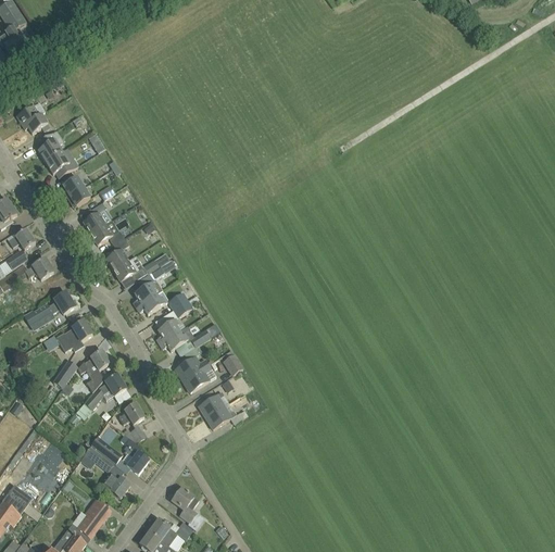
[(0,41),(2,46),(4,44),(7,47),(12,55),(26,47),(21,37),(19,34),(17,34),(14,28),(25,21),(24,20),(14,5),(11,0),(9,0),(1,5),(7,13),(2,17),(9,28),(0,33),(0,41)]
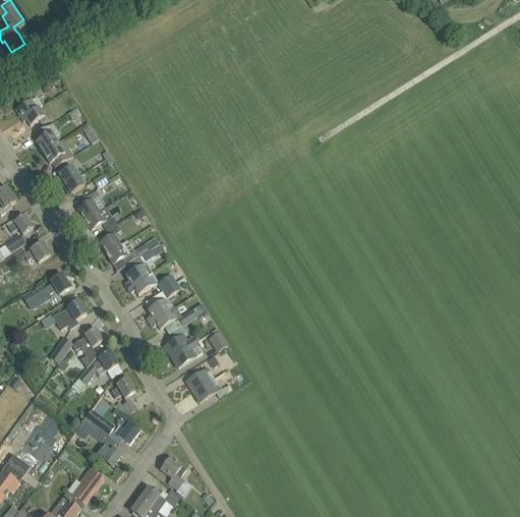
[(15,107),(20,116),(37,107),(29,94),(23,98),(25,101),(15,107)]
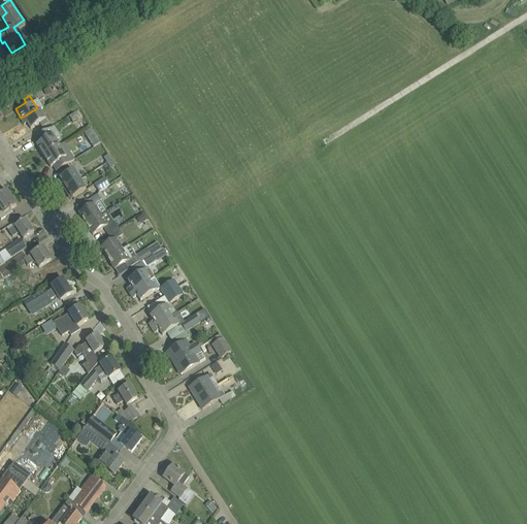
[(21,118),(23,121),(26,120),(30,125),(39,120),(40,123),(46,119),(39,106),(37,108),(21,118)]
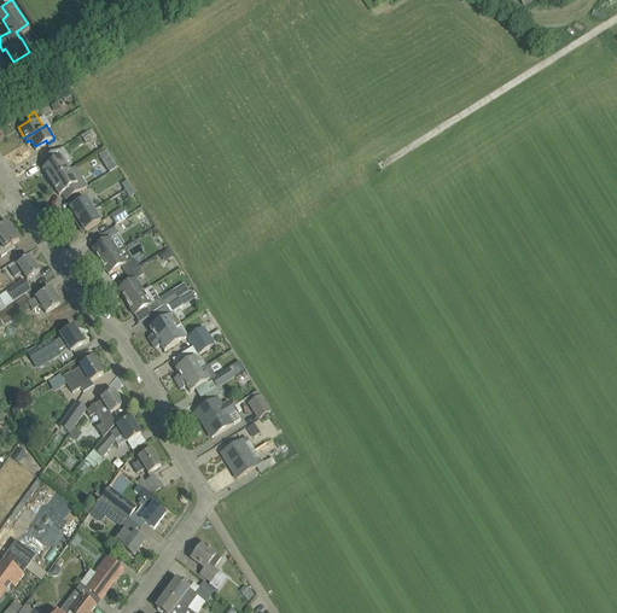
[(86,128),(80,132),(85,139),(91,135),(86,128)]
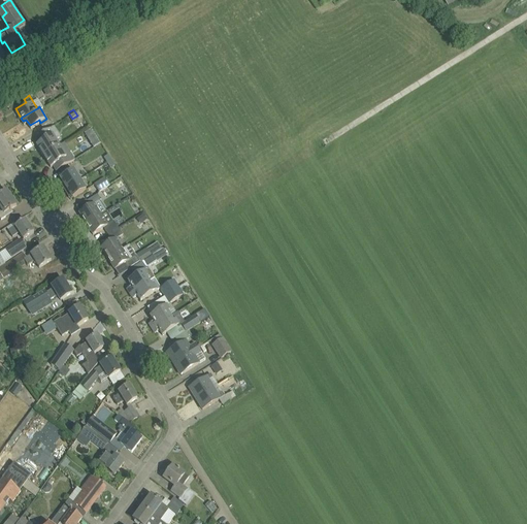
[(43,129),(34,134),(35,135),(39,132),(42,137),(37,139),(35,141),(42,153),(59,142),(55,136),(59,133),(53,123),(43,129)]
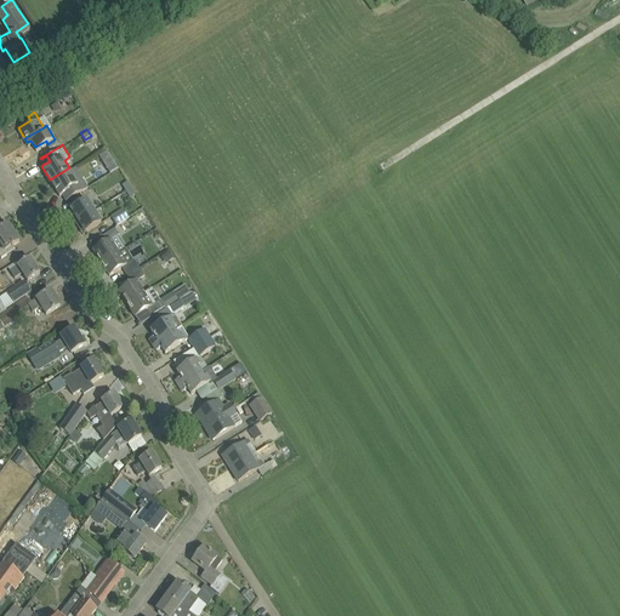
[(107,148),(98,153),(102,159),(111,154),(107,148)]
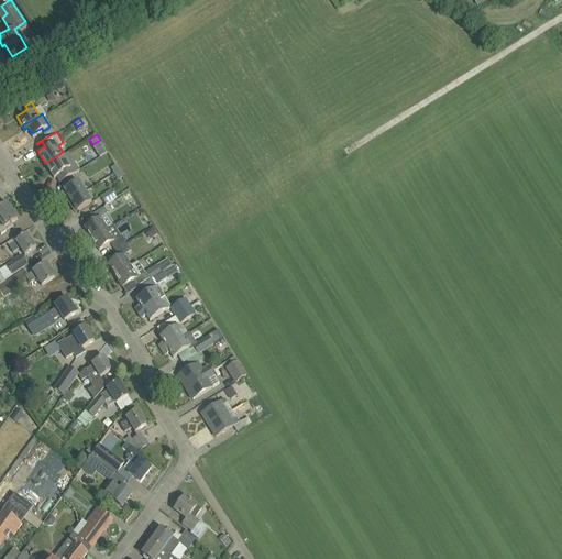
[(45,163),(53,175),(58,172),(62,176),(58,178),(59,179),(78,166),(67,149),(63,152),(45,163)]
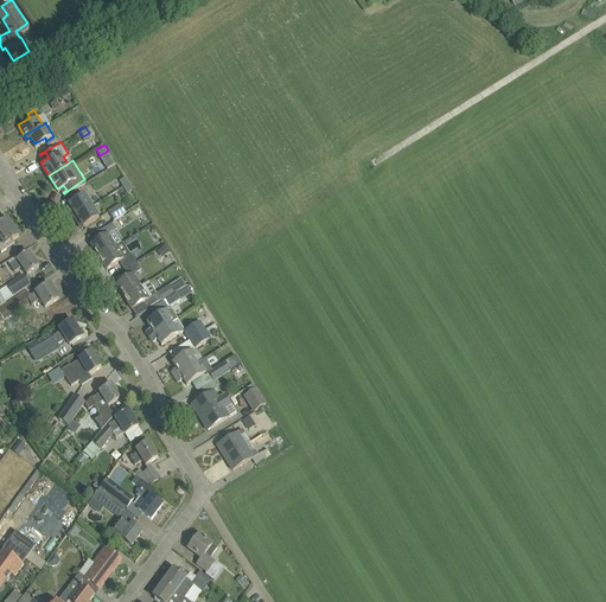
[(69,206),(74,213),(90,203),(83,191),(68,200),(70,205),(69,206)]
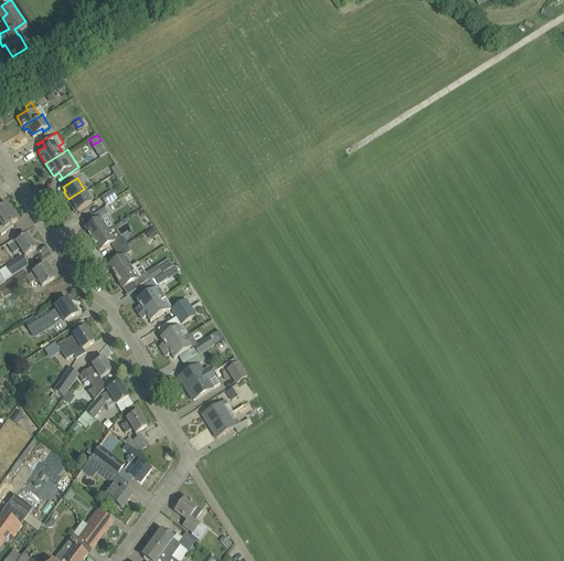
[(121,199),(134,191),(130,186),(118,193),(121,199)]
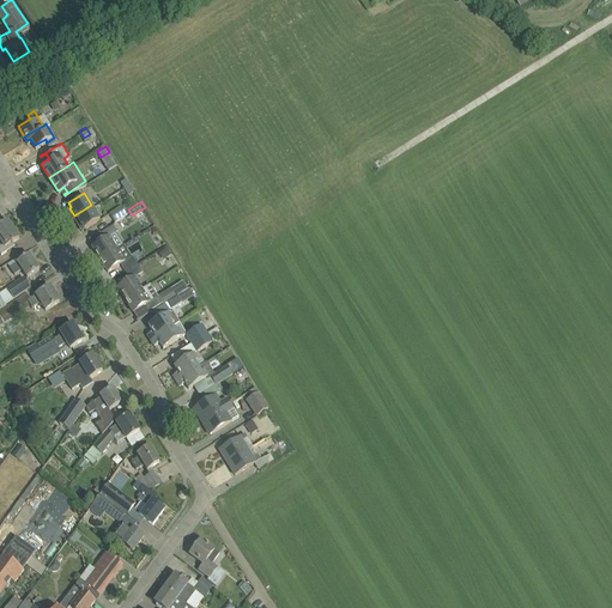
[(126,210),(121,202),(109,210),(114,218),(126,210)]
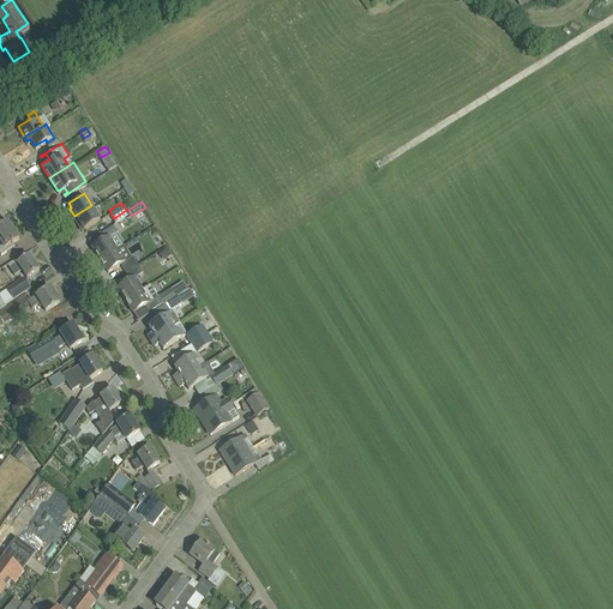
[(74,216),(78,223),(80,222),(83,227),(100,217),(91,205),(74,216)]
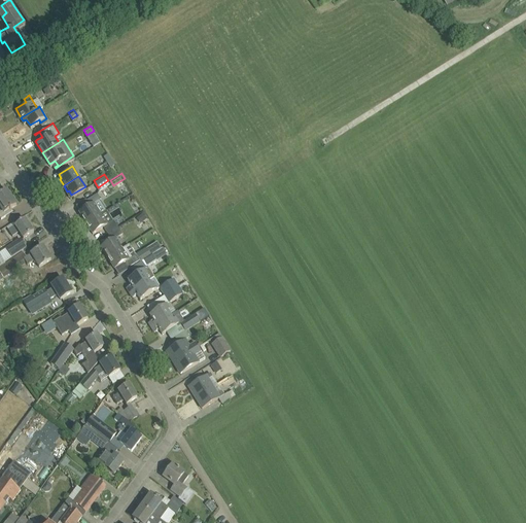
[(15,202),(6,187),(0,190),(0,216),(12,209),(10,206),(15,202)]
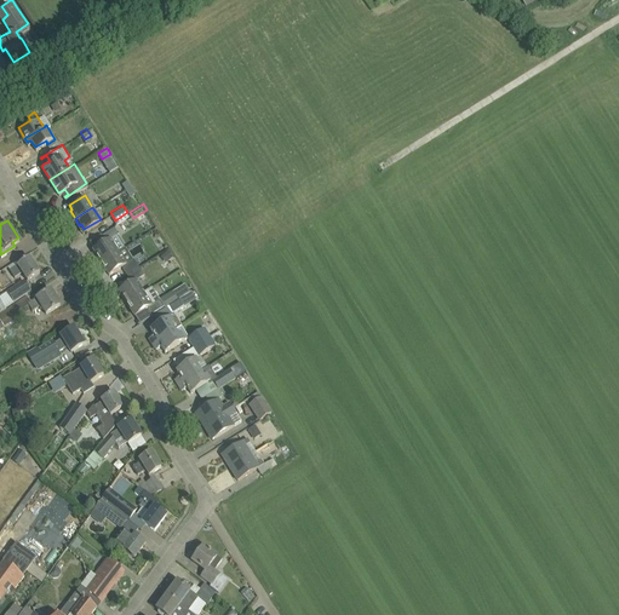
[(92,246),(101,259),(116,248),(109,236),(118,231),(114,224),(101,231),(105,239),(92,246)]
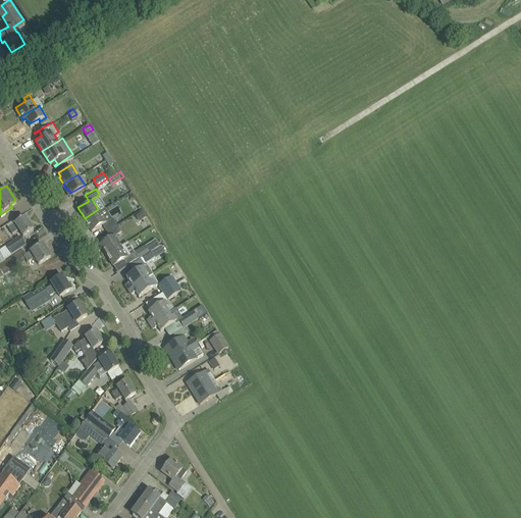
[(106,228),(116,222),(112,215),(105,219),(98,209),(85,218),(91,228),(102,221),(106,228)]
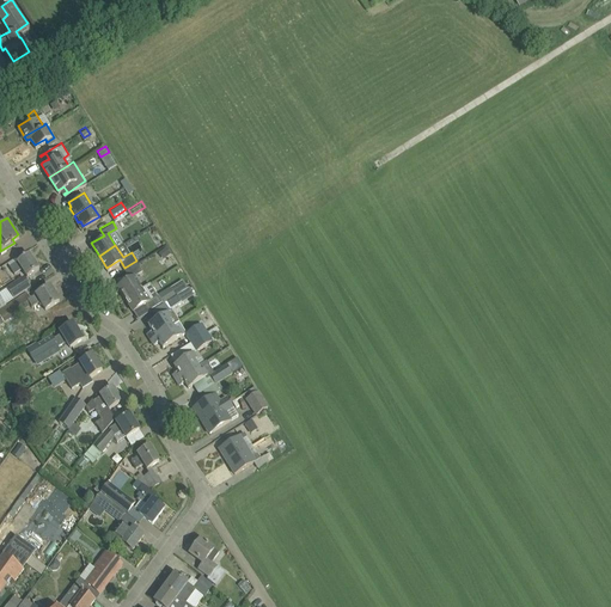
[(8,263),(13,271),(20,267),(25,274),(38,265),(29,250),(18,257),(8,263)]
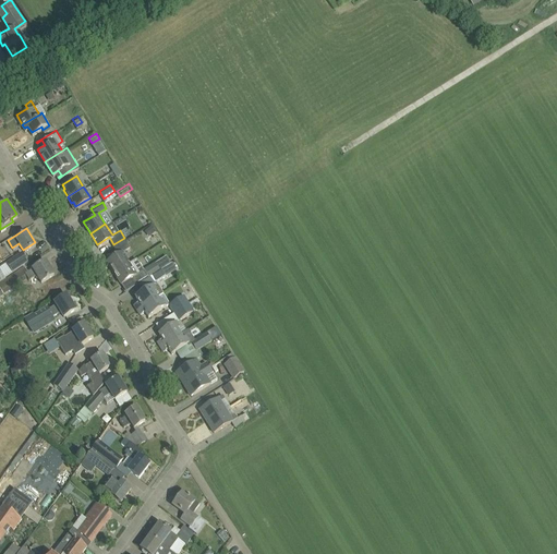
[(113,244),(118,251),(106,259),(113,269),(130,260),(122,249),(129,244),(124,238),(113,244)]
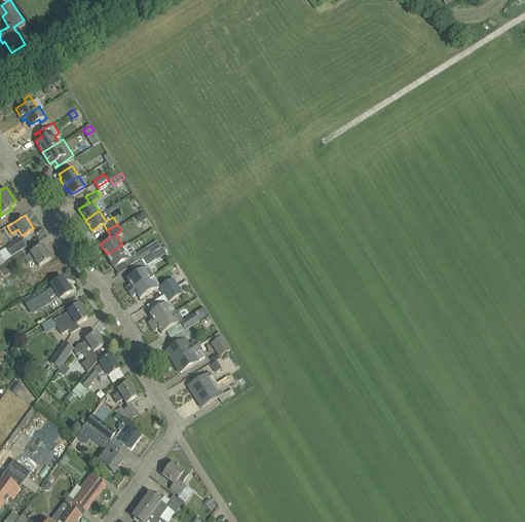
[(20,234),(5,245),(11,254),(26,244),(20,234)]
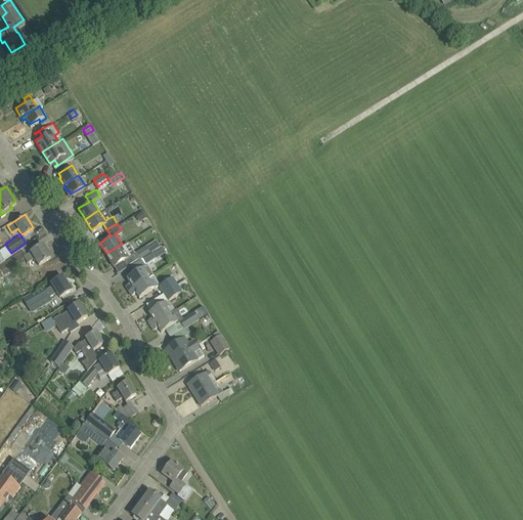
[(122,244),(106,253),(113,264),(114,264),(126,256),(129,261),(137,256),(138,257),(143,254),(144,254),(149,251),(145,244),(144,244),(139,247),(134,250),(128,240),(122,244)]
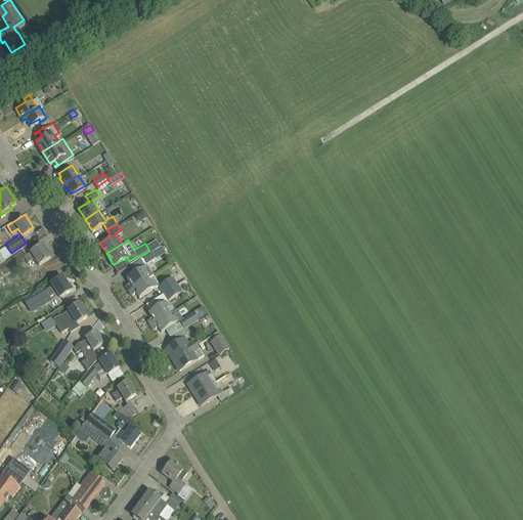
[(26,258),(27,260),(34,256),(38,262),(50,255),(42,242),(26,252),(23,254),(26,258)]
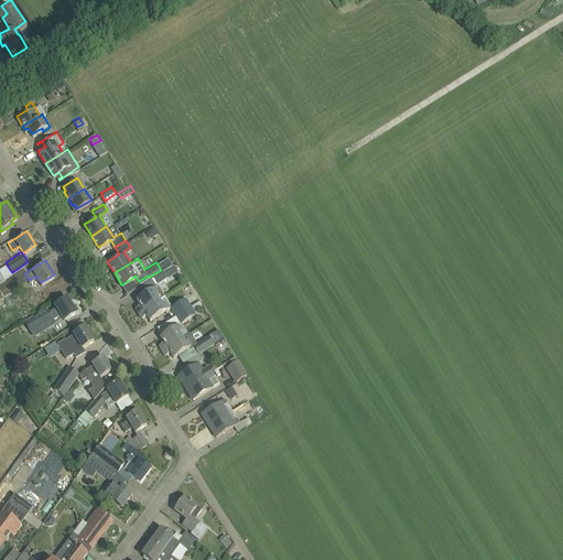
[(173,262),(163,269),(166,276),(177,269),(173,262)]
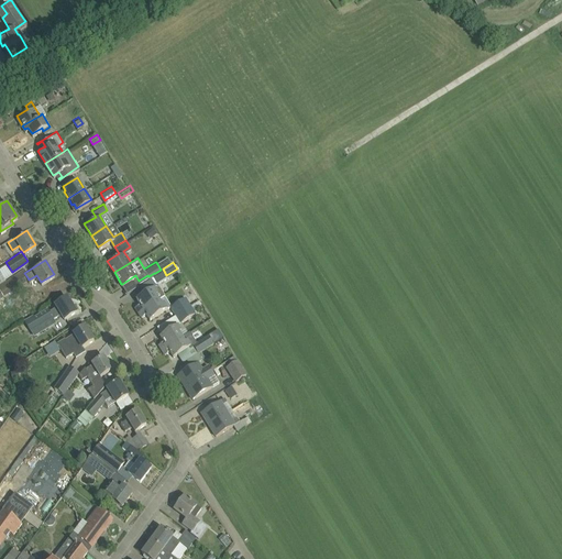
[(28,271),(24,265),(4,277),(0,280),(0,294),(2,293),(2,294),(28,277),(24,273),(28,271)]
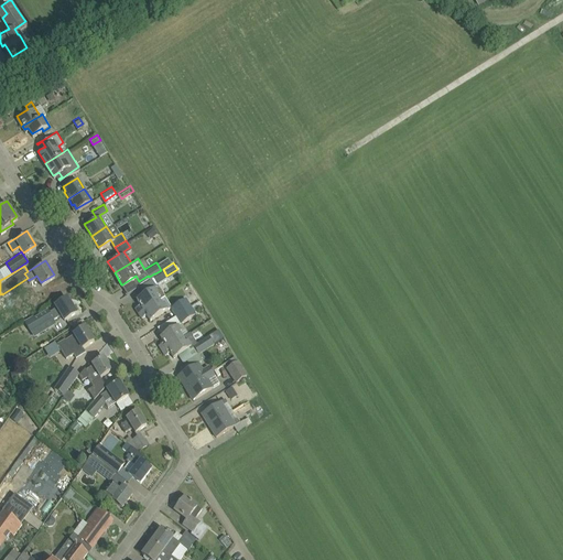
[(154,273),(149,277),(150,278),(151,277),(154,283),(166,276),(163,269),(161,270),(155,273),(154,273)]
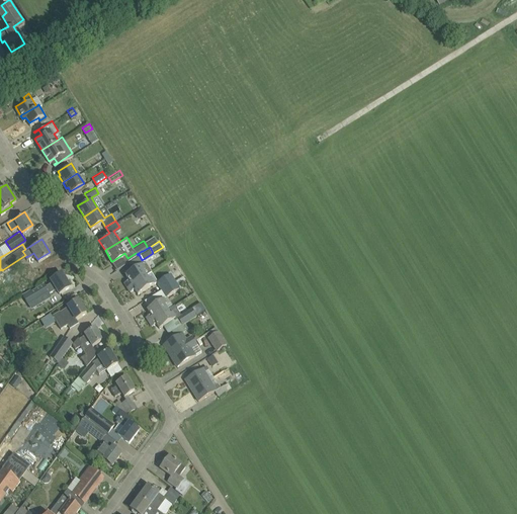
[(123,280),(126,284),(151,269),(145,260),(124,272),(128,277),(123,280)]
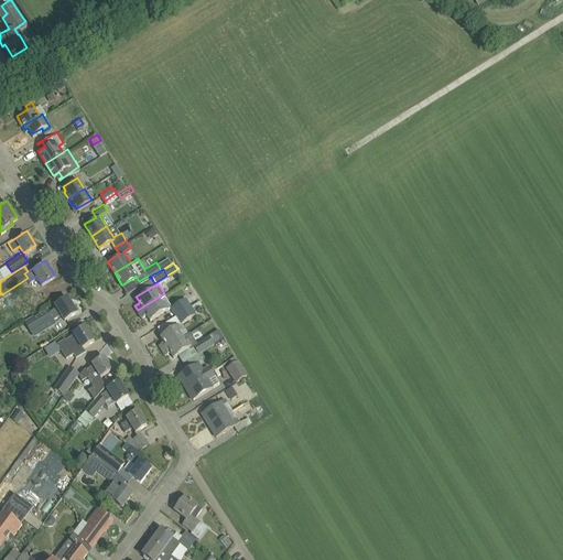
[(54,302),(56,304),(49,309),(47,307),(33,315),(32,313),(24,319),(30,327),(52,314),(53,316),(61,312),(64,318),(75,310),(66,294),(54,302)]
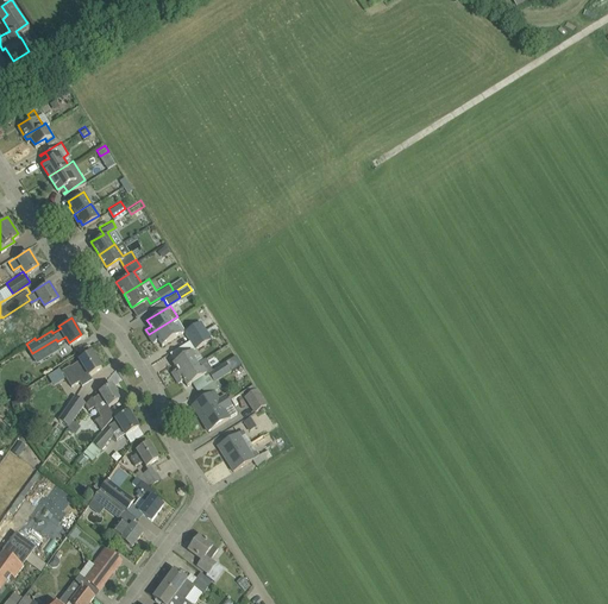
[(185,329),(189,338),(205,328),(200,320),(185,329)]
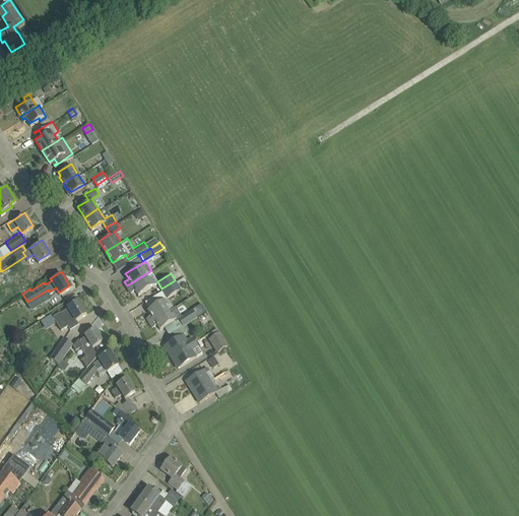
[(146,274),(127,285),(130,291),(134,287),(137,293),(146,287),(154,281),(151,276),(148,278),(146,274)]
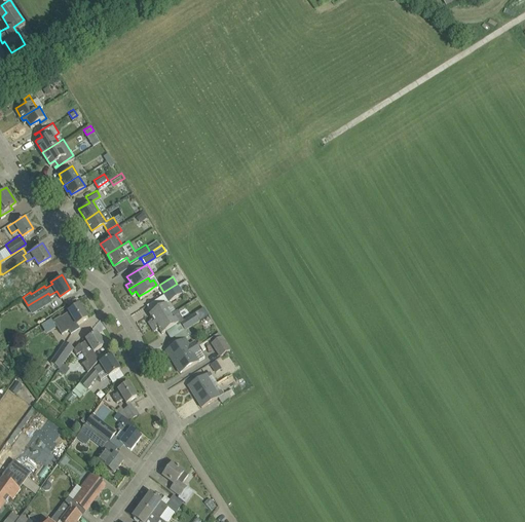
[(177,284),(163,292),(167,299),(169,298),(178,293),(182,291),(177,284)]
